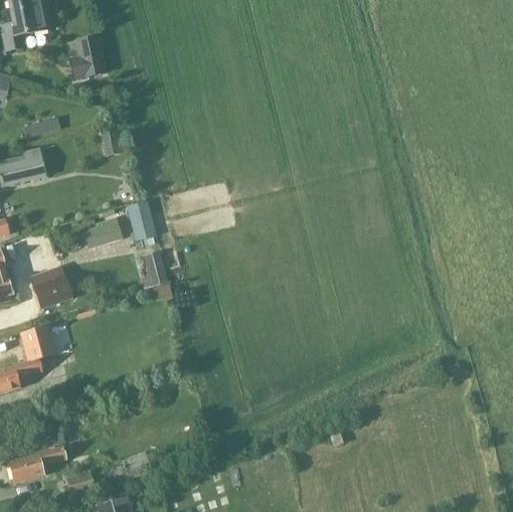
[(20,34),(49,28),(43,0),(9,0),(14,23),(2,25),(8,51),(23,48),(20,34)]
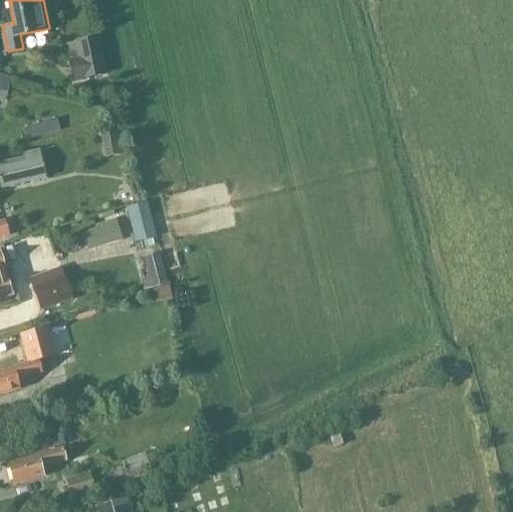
[(80,55),(70,57),(75,78),(105,72),(98,35),(77,39),(80,55)]
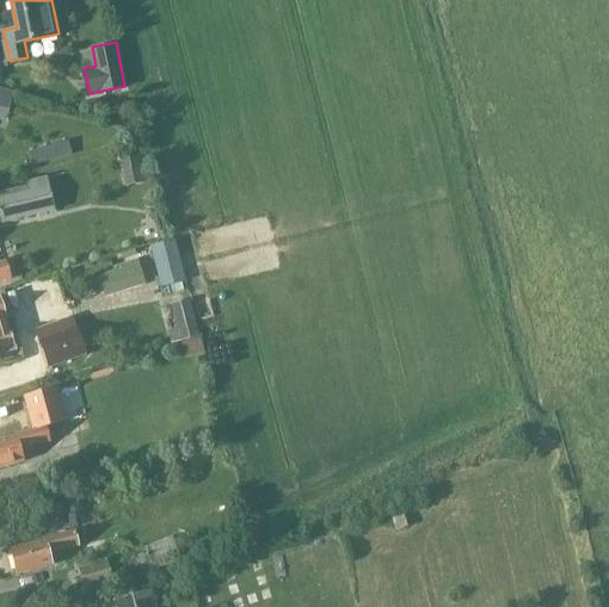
[(0,86),(0,101),(10,105),(14,91),(0,86)]
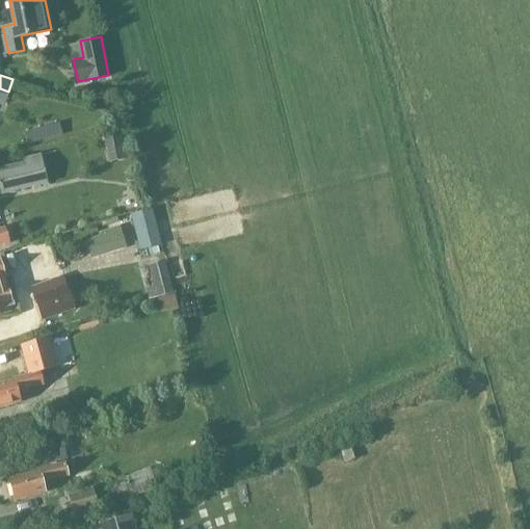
[(103,133),(109,160),(126,156),(121,130),(103,133)]
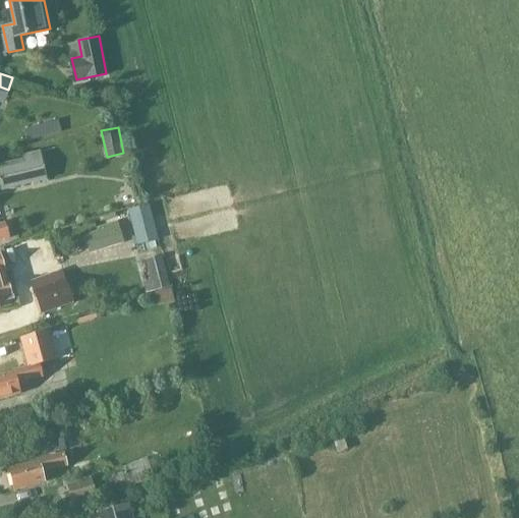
[(0,163),(0,184),(1,188),(48,178),(41,149),(23,153),(24,158),(0,163)]
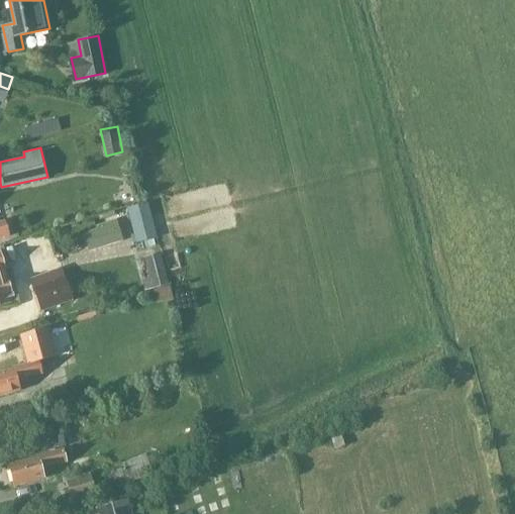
[(126,163),(118,165),(120,173),(128,172),(126,163)]
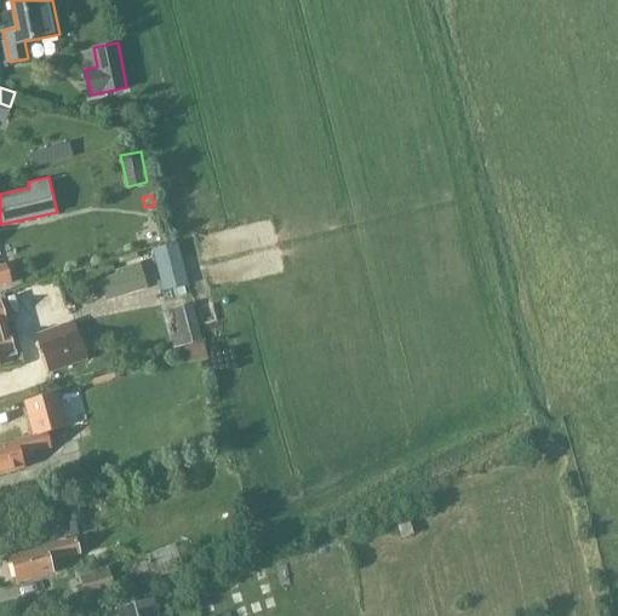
[(188,281),(176,240),(153,246),(156,260),(155,260),(164,288),(188,281)]
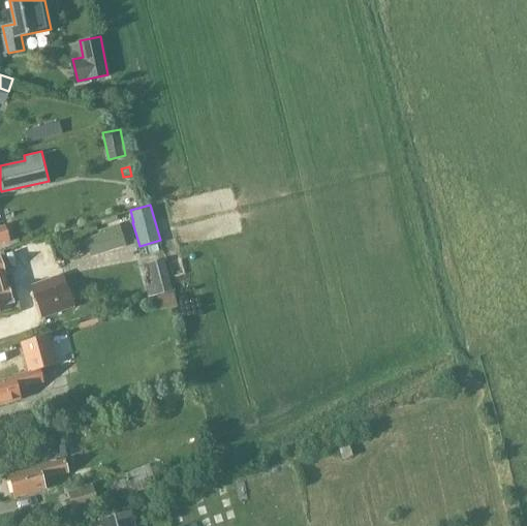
[(86,237),(91,254),(126,244),(119,222),(97,229),(98,233),(86,237)]
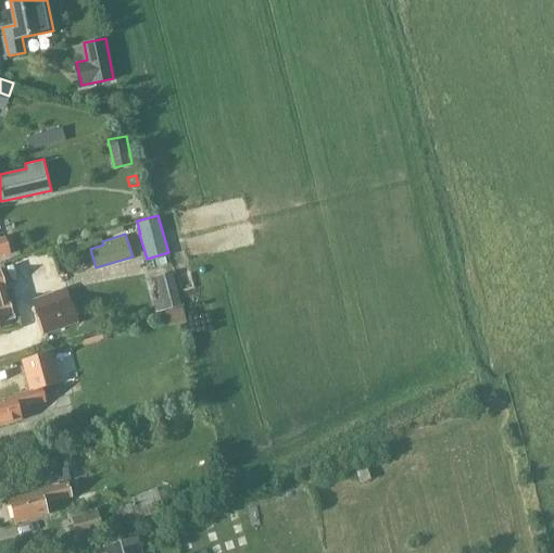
[(0,254),(10,252),(5,235),(0,236),(0,254)]
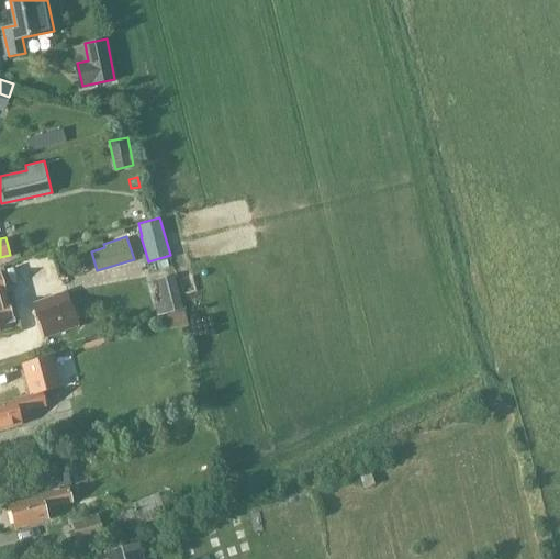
[(183,306),(175,274),(157,278),(163,301),(154,303),(157,314),(183,306)]
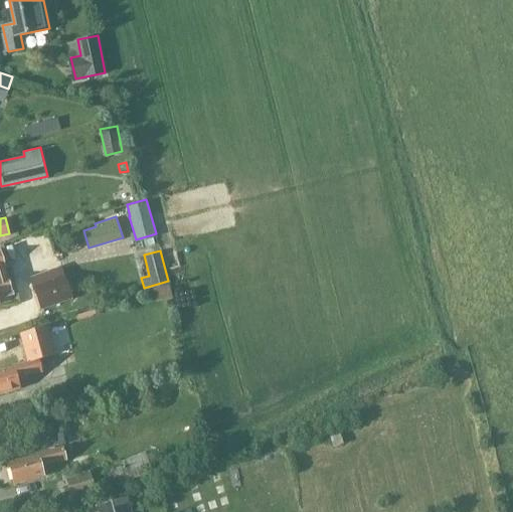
[(0,298),(15,295),(13,289),(12,289),(2,251),(0,251),(0,298)]
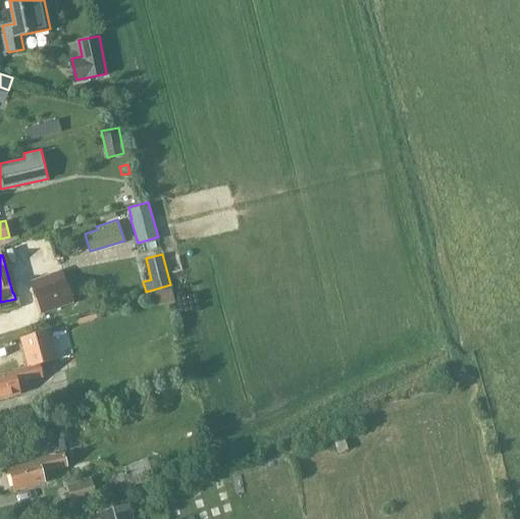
[(31,280),(43,312),(73,301),(62,270),(31,280)]
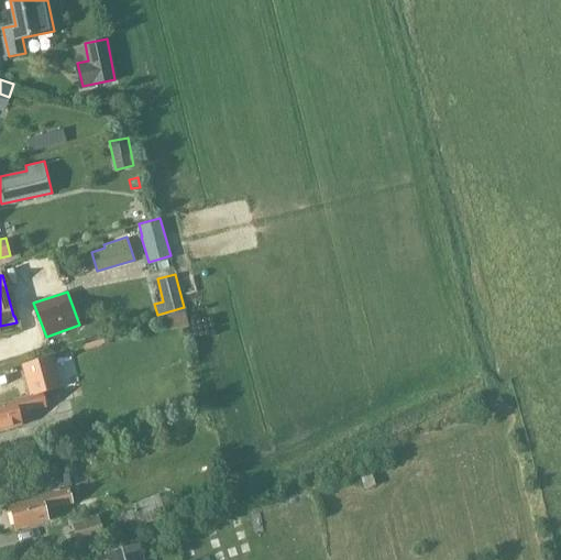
[(186,309),(169,313),(173,326),(188,322),(186,309)]
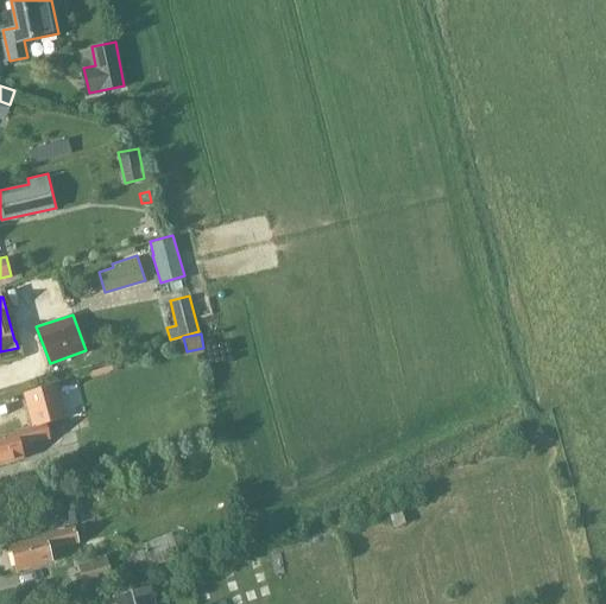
[(17,432),(0,437),(0,464),(24,458),(23,451),(29,450),(26,445),(50,438),(46,423),(68,417),(58,385),(25,393),(35,426),(16,431),(17,432)]
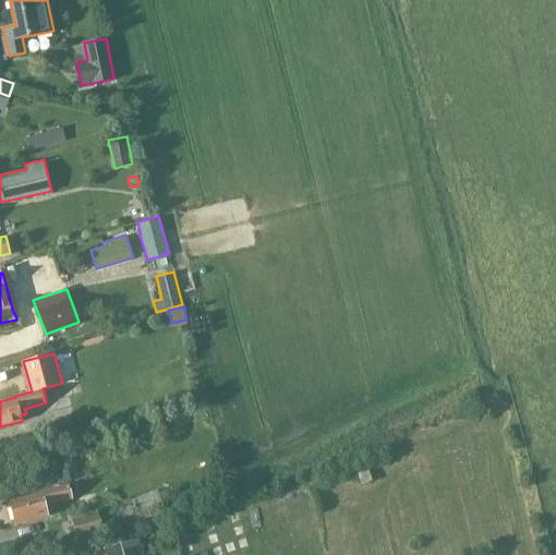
[(44,455),(51,485),(71,480),(63,450),(44,455)]
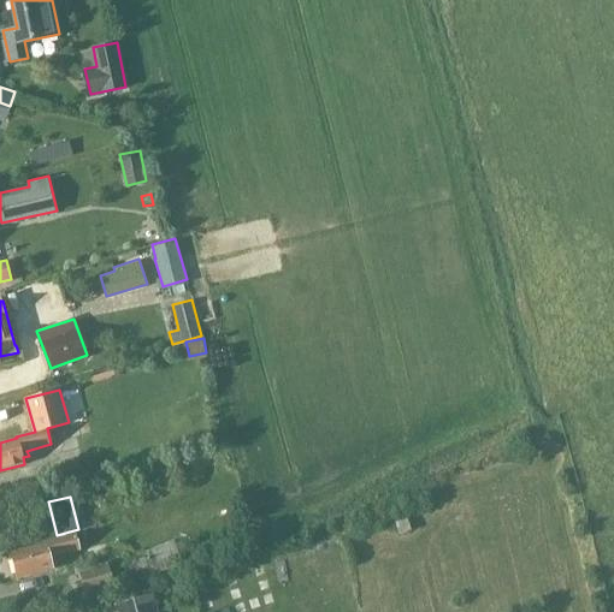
[(57,556),(80,550),(75,534),(46,542),(46,544),(11,553),(18,578),(53,569),(52,562),(58,560),(57,556)]
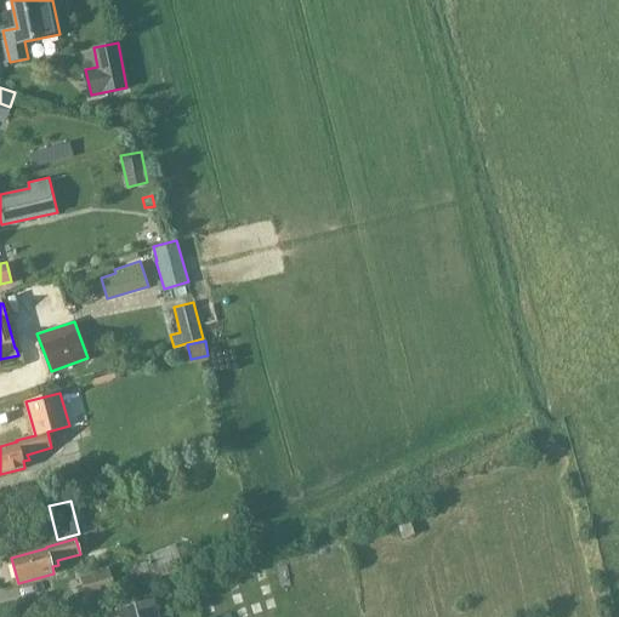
[(121,569),(130,588),(185,567),(175,543),(147,554),(151,563),(147,564),(146,560),(121,569)]
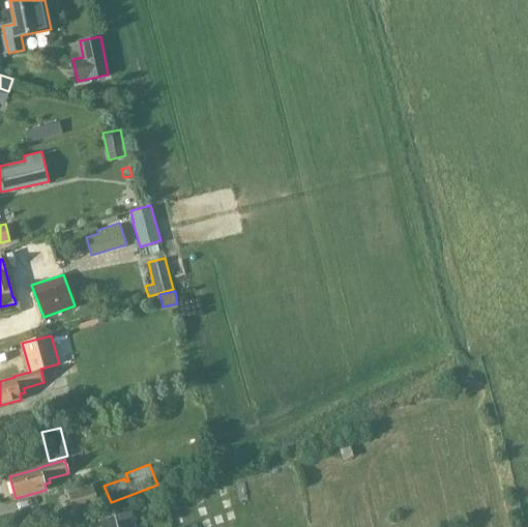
[(69,492),(76,514),(100,506),(94,485),(69,492)]
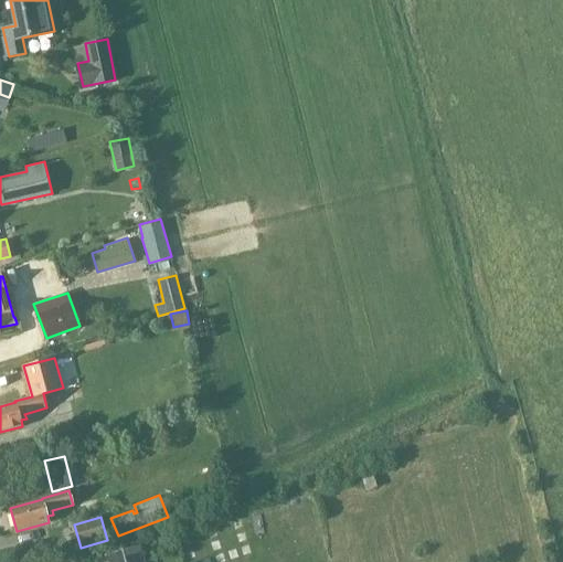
[(104,553),(106,561),(146,561),(140,543),(104,553)]
